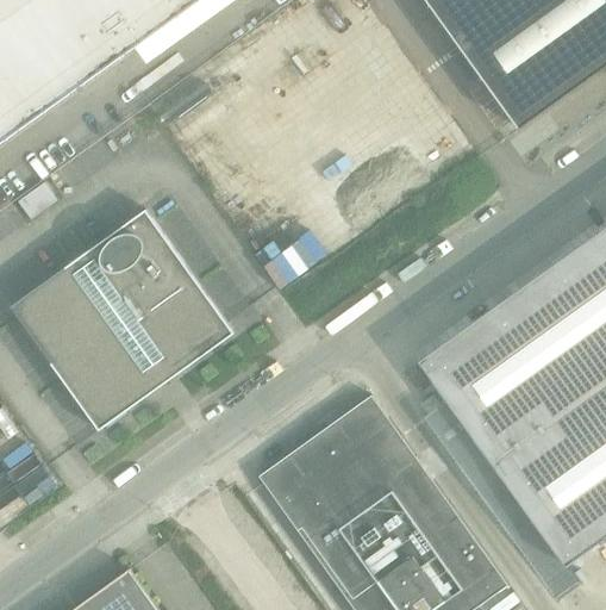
[(0,141),(60,99),(61,101),(133,49),(201,0),(0,0),(0,141)]
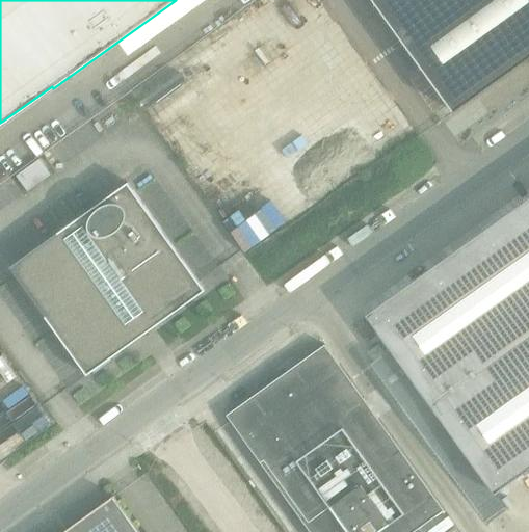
[(528,0),(369,0),(450,113),(528,56),(528,0)]
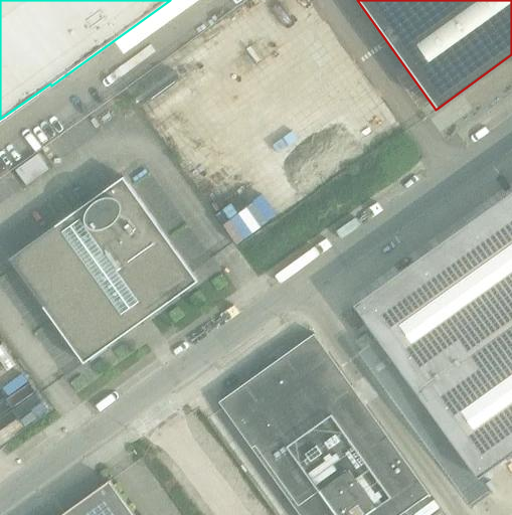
[(36,154),(12,170),(24,186),(47,170),(36,154)]
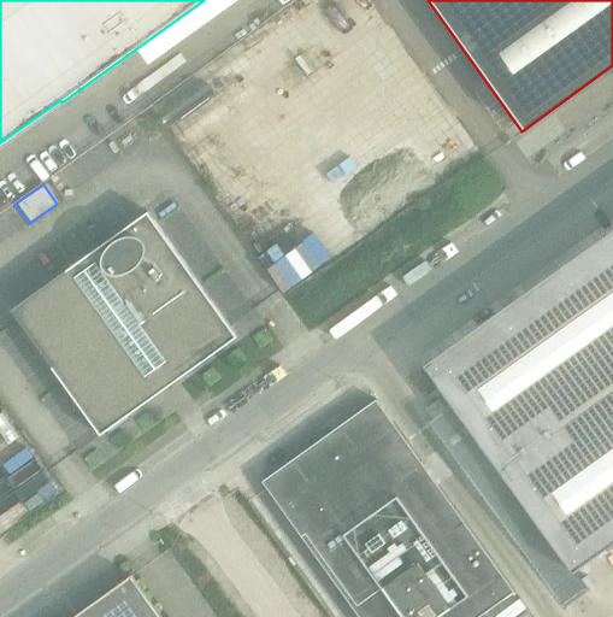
[(98,436),(105,432),(127,415),(158,393),(151,383),(228,328),(145,212),(7,311),(98,436)]
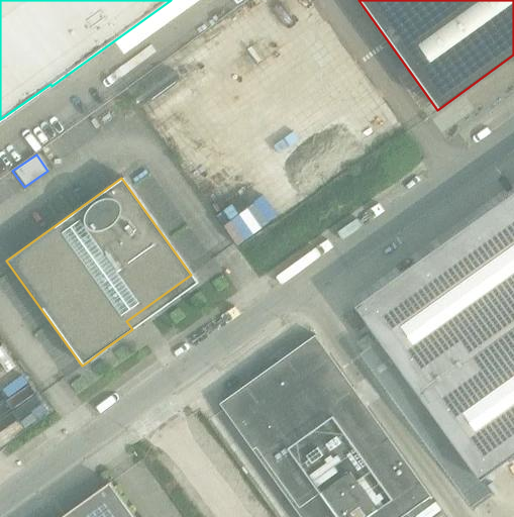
[(513,191),(353,307),(478,481),(513,453),(513,191)]
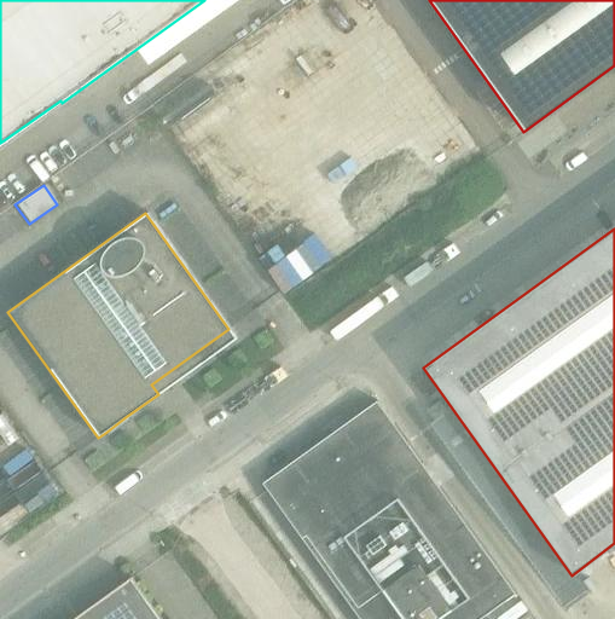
[(417,371),(407,379),(419,394),(429,388),(417,371)]
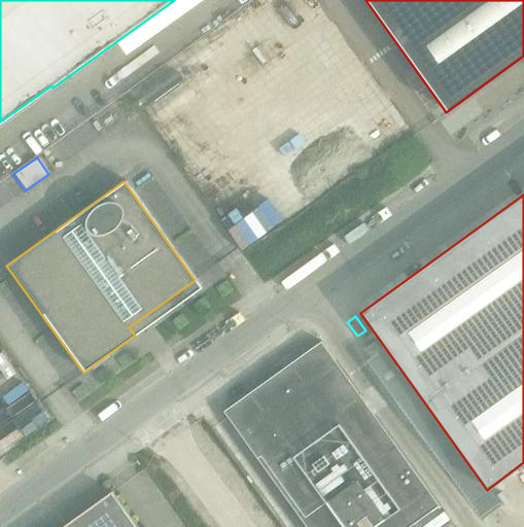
[(243,396),(221,412),(232,425),(255,458),(304,526),(407,526),(437,506),(372,416),(385,407),(378,396),(370,385),(356,395),(319,342),(243,396)]
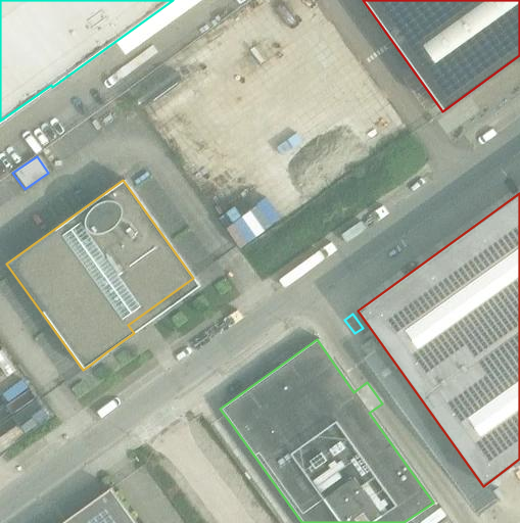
[(369,339),(359,347),(365,355),(372,350),(375,348),(369,339)]
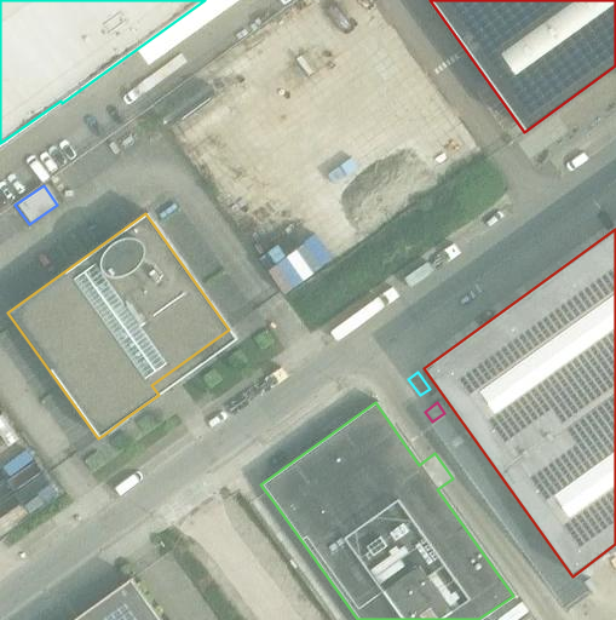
[(157,619),(131,580),(130,578),(70,619),(157,619)]
